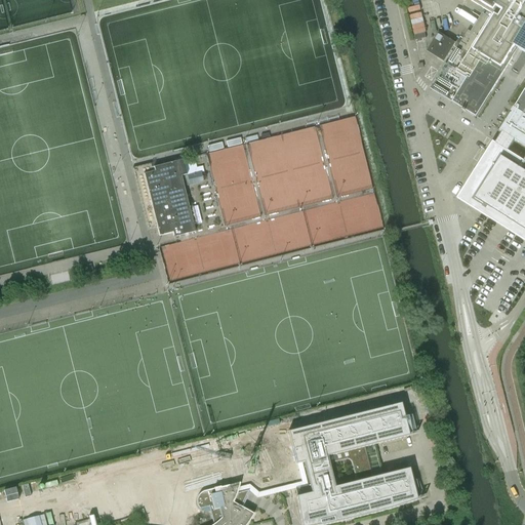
[(407,0),(414,39),(427,37),(420,0),(407,0)]
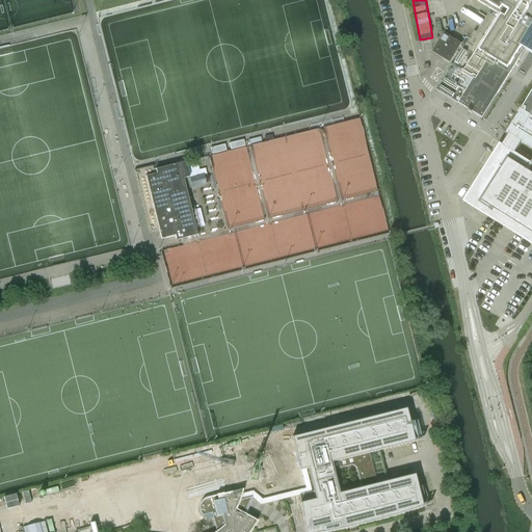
[(531,0),(477,0),(500,15),(498,19),(488,14),(477,32),(474,30),(437,90),(458,104),(483,118),(510,75),(526,50),(529,52),(517,72),(525,77),(531,64),(531,90),(521,109),(522,110),(517,115),(517,114),(506,133),(508,134),(522,142),(531,149),(531,0)]
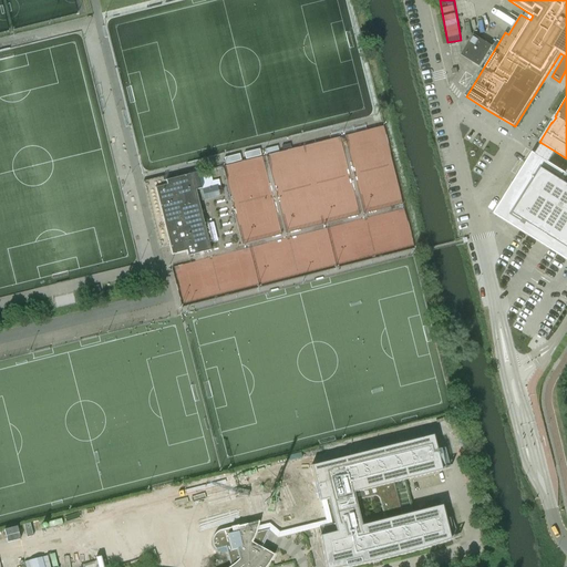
[(474,35),(461,55),(480,66),(492,47),(474,35)]
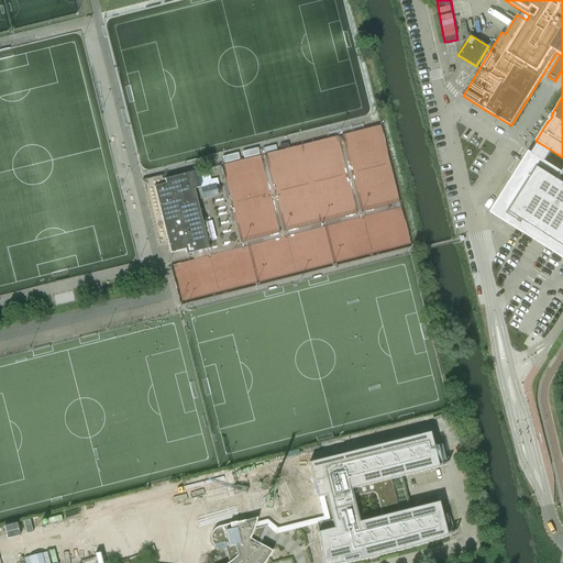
[(538,142),(531,153),(529,152),(517,169),(497,202),(490,213),(511,227),(530,239),(549,250),(562,258),(562,169),(561,173),(550,165),(545,162),(552,151),(538,142)]
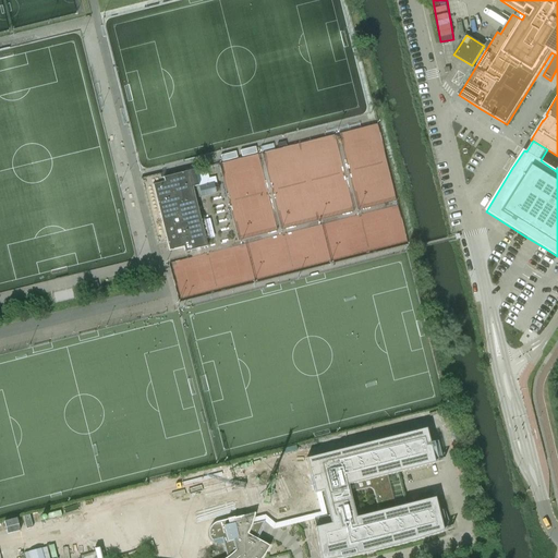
[(195,198),(192,187),(198,186),(194,170),(160,178),(159,174),(141,179),(157,244),(167,242),(169,252),(183,247),(184,252),(207,246),(195,198)]
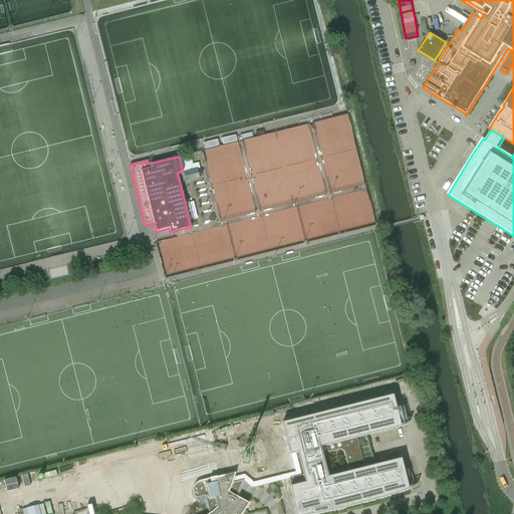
[(198,167),(184,171),(186,181),(200,177),(198,167)]
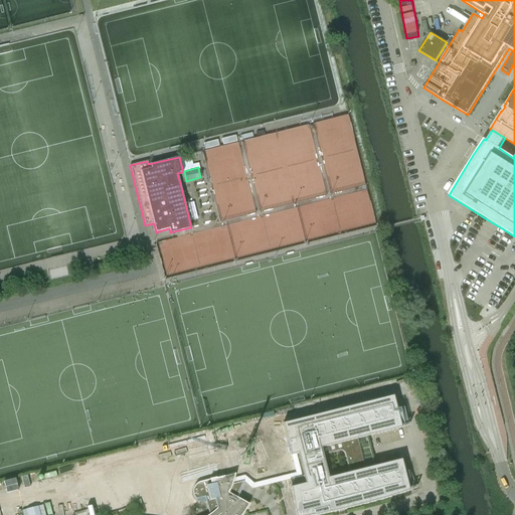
[(183,172),(177,173),(180,183),(186,182),(183,172)]
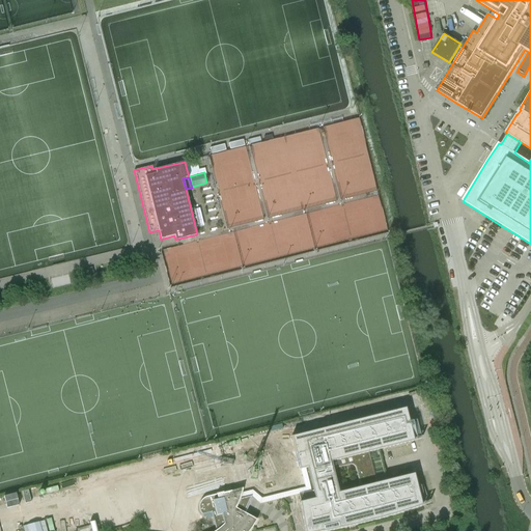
[(414,441),(413,438),(411,427),(409,422),(406,408),(291,437),(295,450),(299,468),(300,467),(305,466),(306,466),(314,499),(300,502),(306,530),(323,530),(326,530),(332,530),(338,528),(346,526),(355,525),(362,523),(369,521),(376,519),(386,516),(393,514),(401,512),(409,509),(416,507),(422,505),(421,503),(414,474),(386,480),(376,483),(368,452),(378,450),(414,441)]
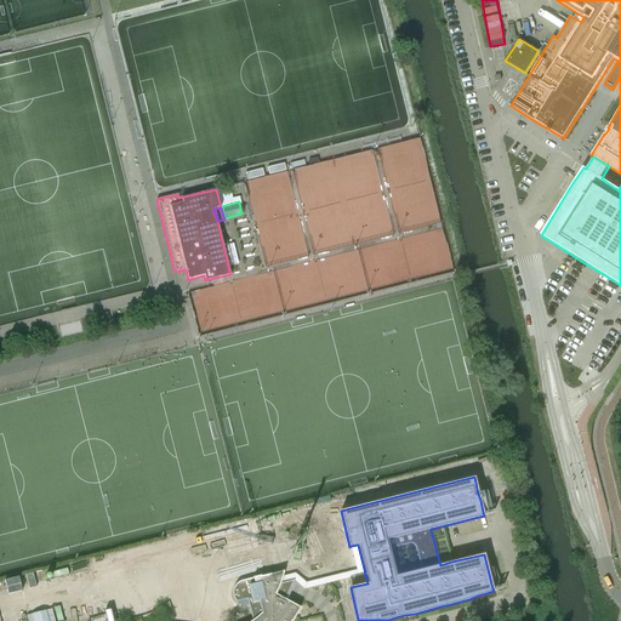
[(283,575),(284,573),(284,570),(275,573),(274,569),(326,556),(343,551),(342,548),(341,541),(346,540),(342,523),(336,524),(334,512),(258,530),(262,543),(234,550),(233,541),(209,547),(211,556),(98,585),(107,620),(291,620),(294,619),(296,614),(297,611),(300,608),(281,598),(289,582),(294,581),(294,580),(280,584),(281,581),(283,577),(283,575)]
